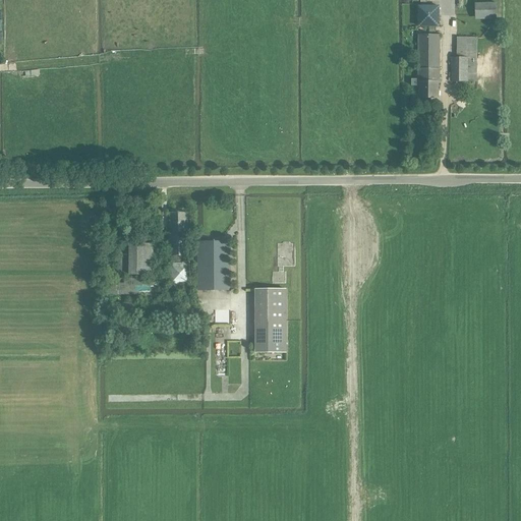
[(476,19),(497,19),(496,3),(475,3),(476,19)]
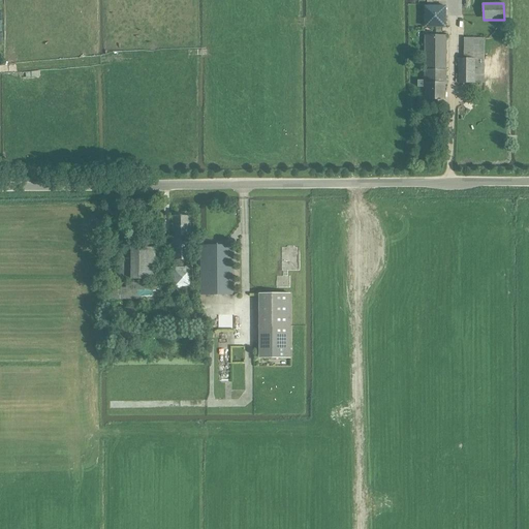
[(445,28),(446,6),(426,6),(425,27),(445,28)]
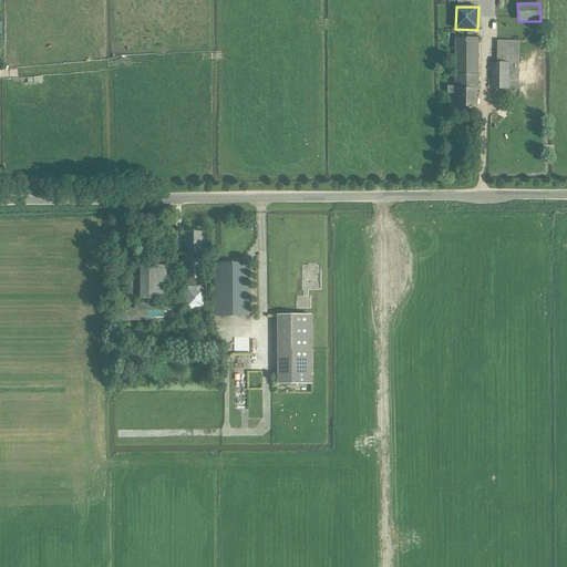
[(478,71),(478,38),(456,38),(456,71),(478,71)]
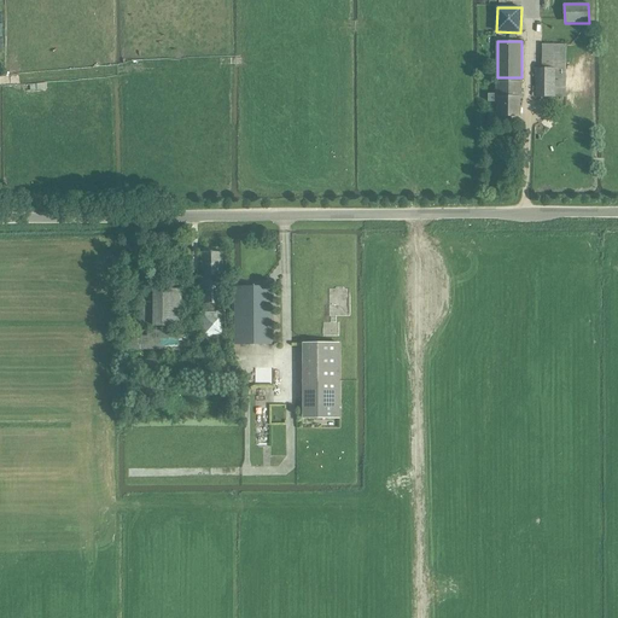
[(536,97),(555,97),(566,97),(566,45),(542,45),(542,68),(535,68),(536,97)]
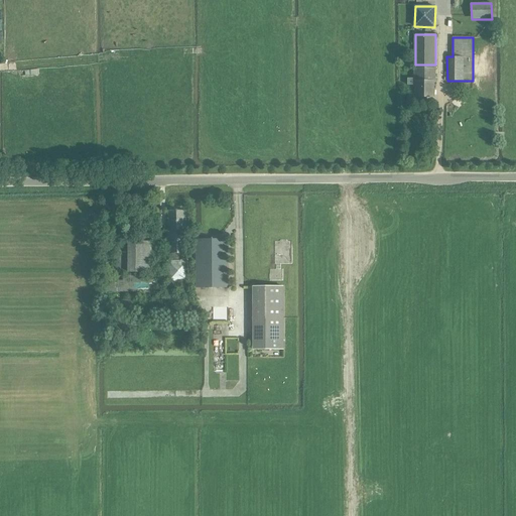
[(435,65),(415,65),(415,79),(408,79),(408,85),(415,85),(415,98),(434,98),(434,81),(435,81),(435,65)]
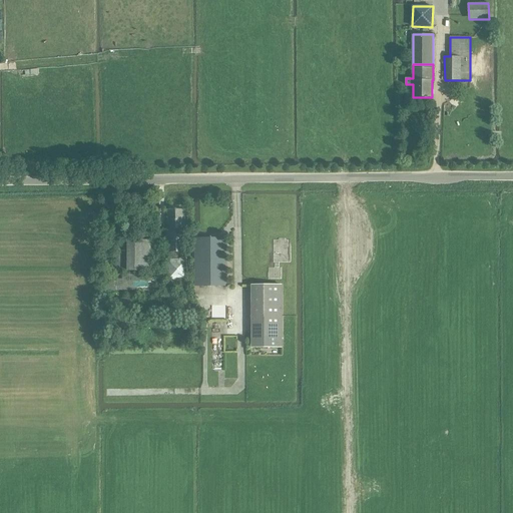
[(185,230),(195,230),(195,223),(185,223),(185,209),(167,209),(167,252),(186,252),(185,230)]
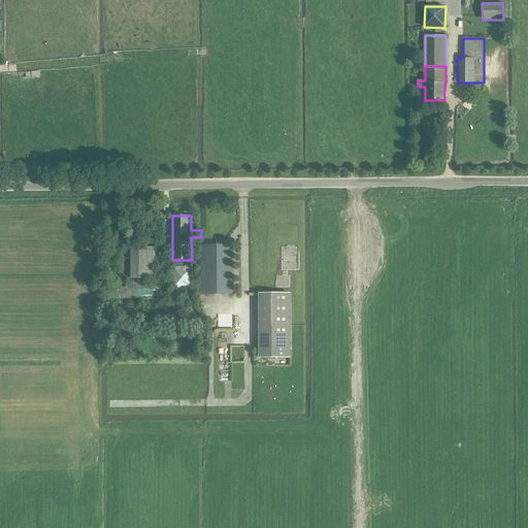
[(201,294),(234,294),(233,245),(201,245),(201,294)]
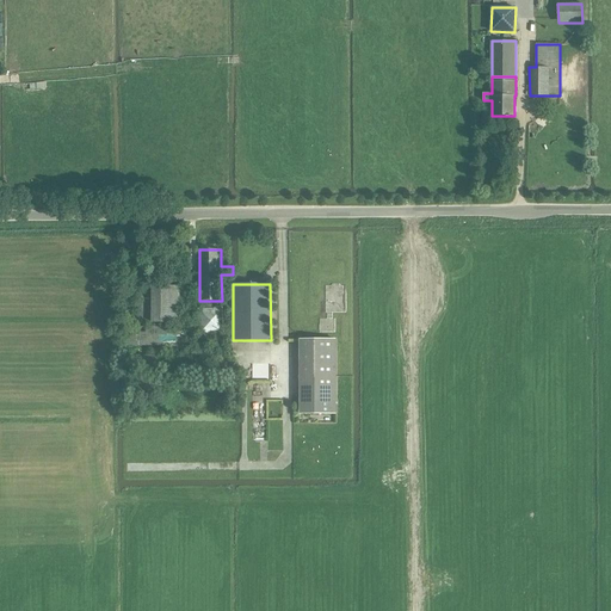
[(179,322),(180,287),(139,287),(139,322),(156,322),(179,322)]
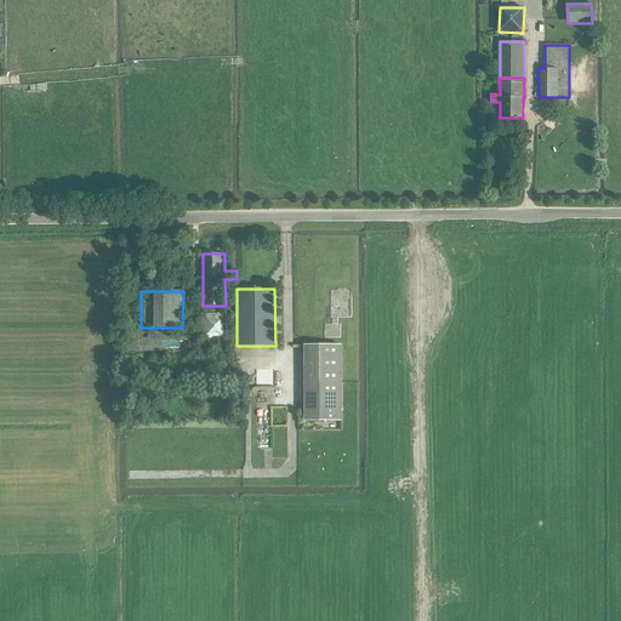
[(205,339),(231,337),(229,312),(204,313),(205,339)]
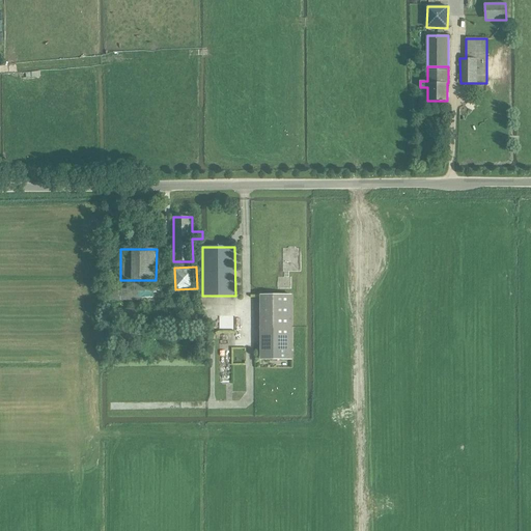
[(162,301),(162,283),(115,283),(115,273),(110,273),(110,283),(109,283),(109,300),(162,301)]
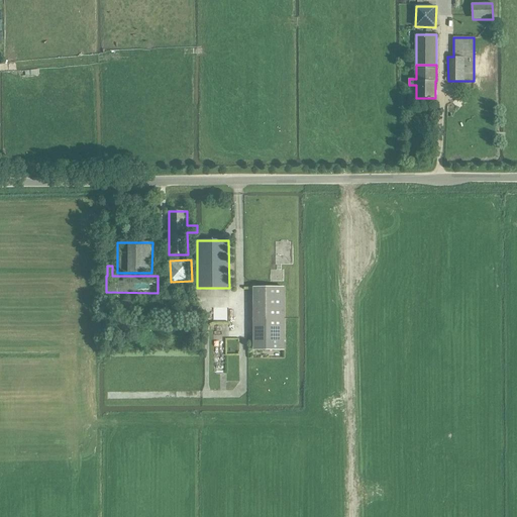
[(253,287),(253,329),(285,329),(285,287),(253,287)]
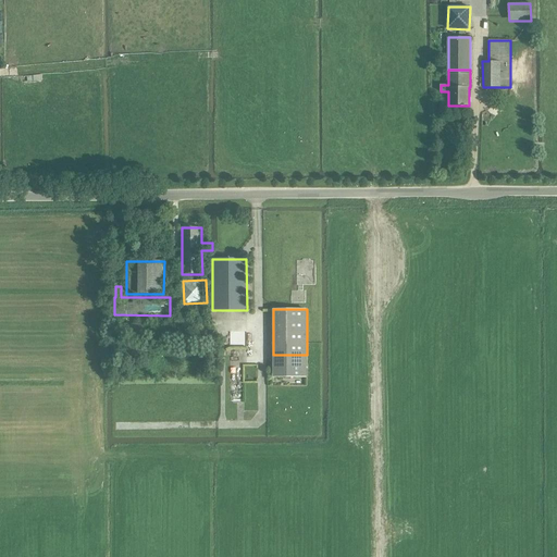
[(307,378),(307,355),(273,355),(273,378),(307,378)]
